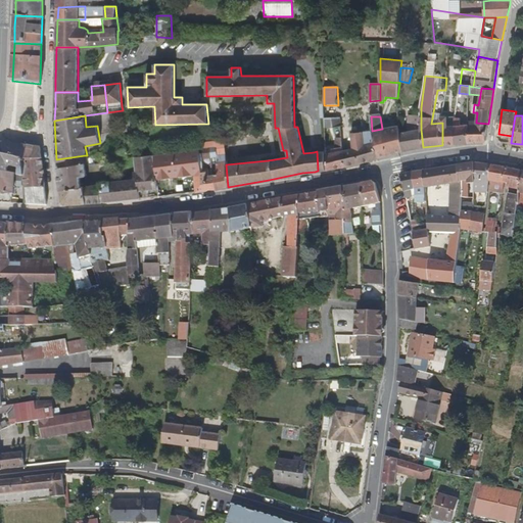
[(442,145),(455,144),(455,126),(448,126),(448,117),(443,116),(442,123),(442,145)]
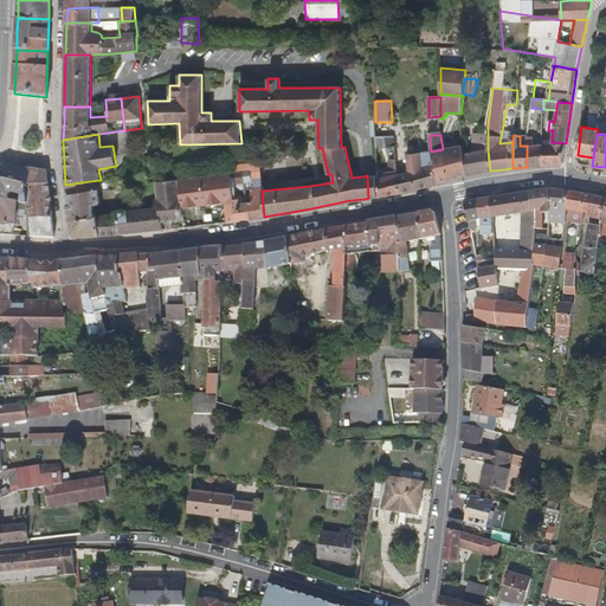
[(375,137),(376,149),(386,148),(385,136),(375,137)]
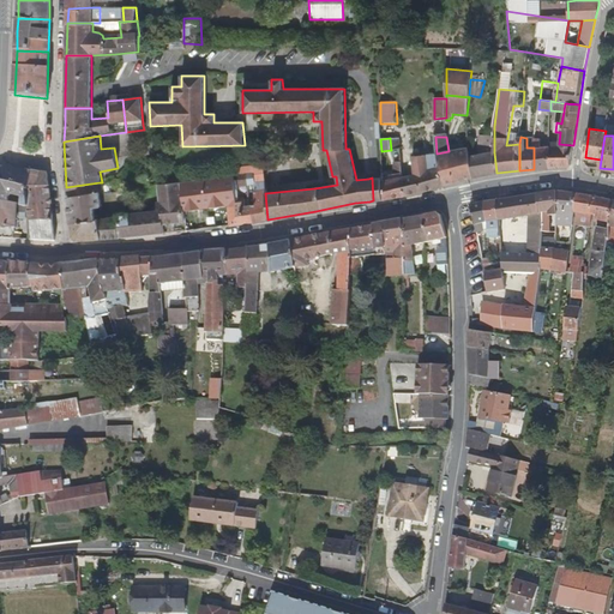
[(391,150),(401,150),(399,138),(390,138),(391,150)]
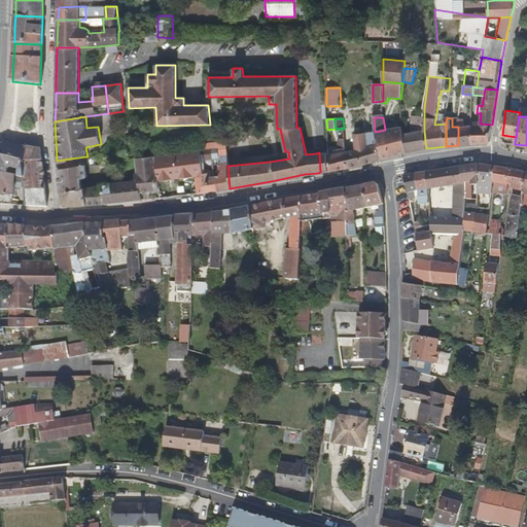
[(490,142),(492,125),(480,124),(480,127),(471,127),(472,144),(490,142)]
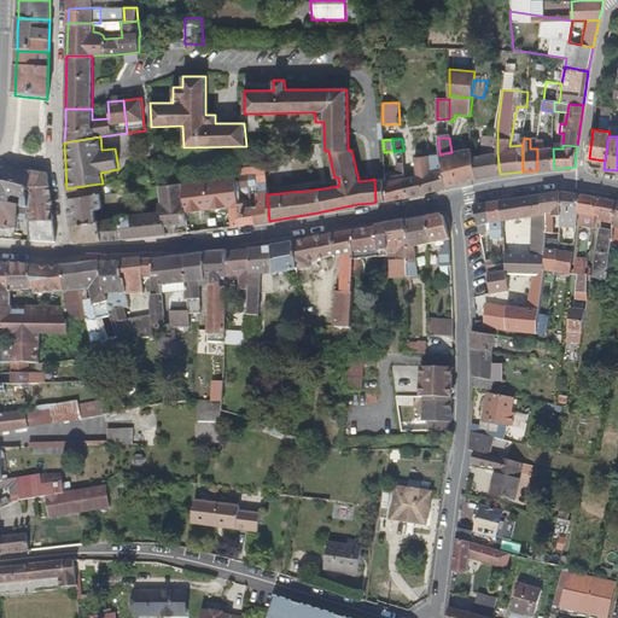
[(537,170),(554,169),(553,149),(553,147),(537,149),(537,170)]
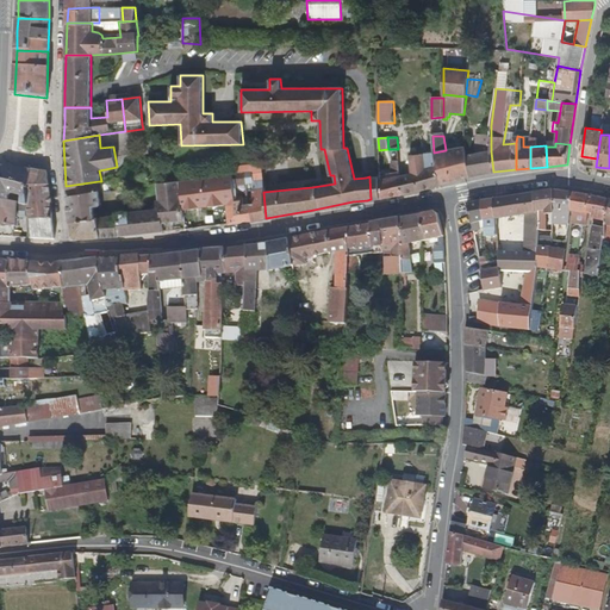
[(442,184),(470,176),(467,156),(466,147),(446,150),(434,153),(442,184)]
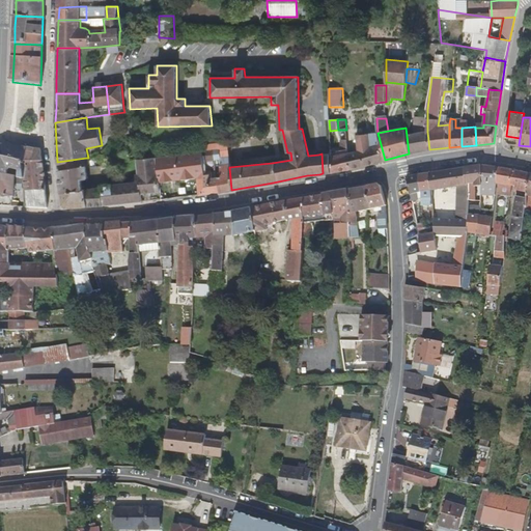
[(409,154),(429,149),(427,132),(407,136),(409,154)]
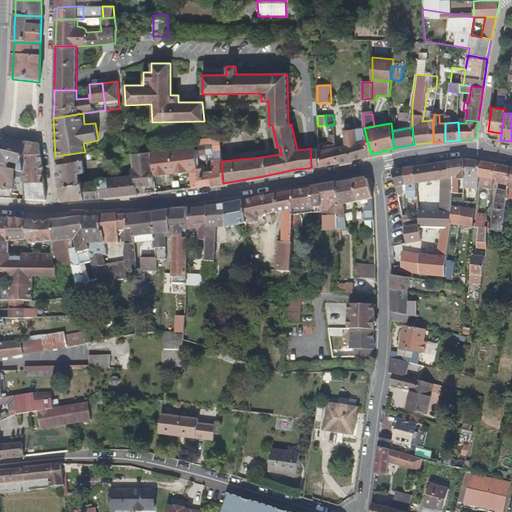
[(338,163),(371,154),(364,128),(344,131),(345,143),(336,144),(336,147),(338,163)]
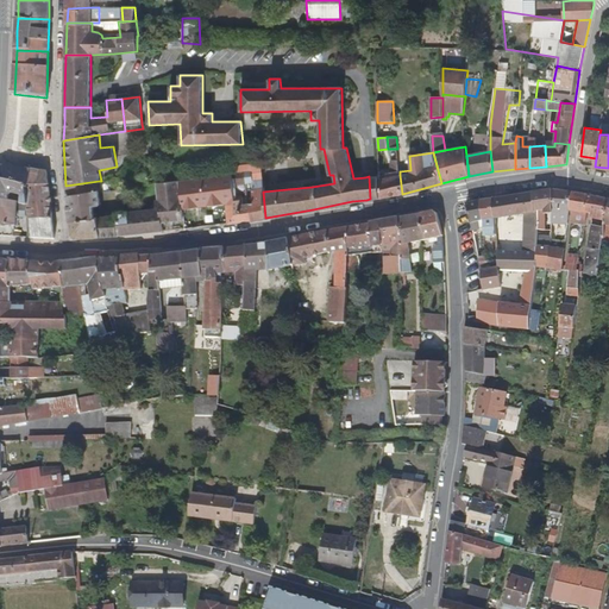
[(391,176),(400,175),(400,171),(399,161),(390,161),(391,173),(391,176)]
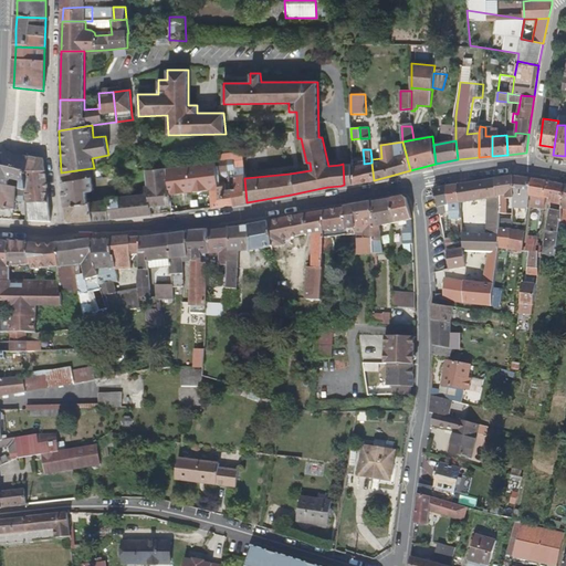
[(234,205),(247,202),(244,178),(242,153),(217,155),(218,161),(219,161),(221,173),(234,170),(238,188),(233,189),(234,205)]
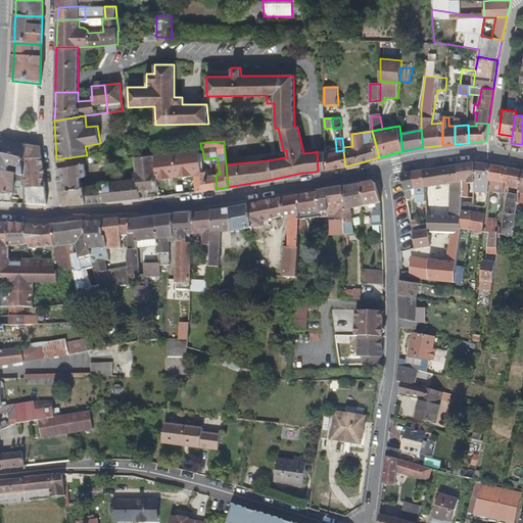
[(0,146),(0,152),(27,159),(26,147),(15,145),(3,143),(0,146)]
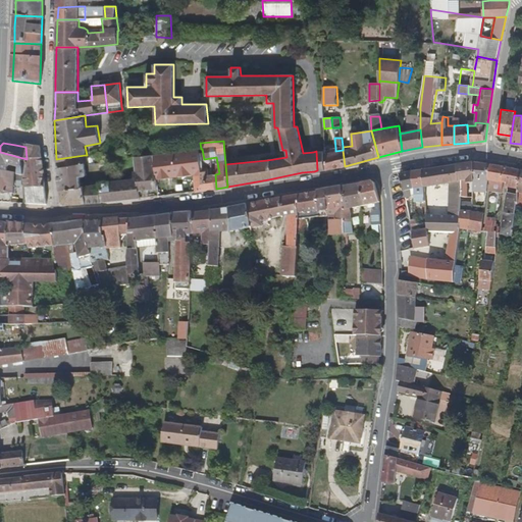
[(125,153),(124,145),(111,149),(113,157),(125,153)]
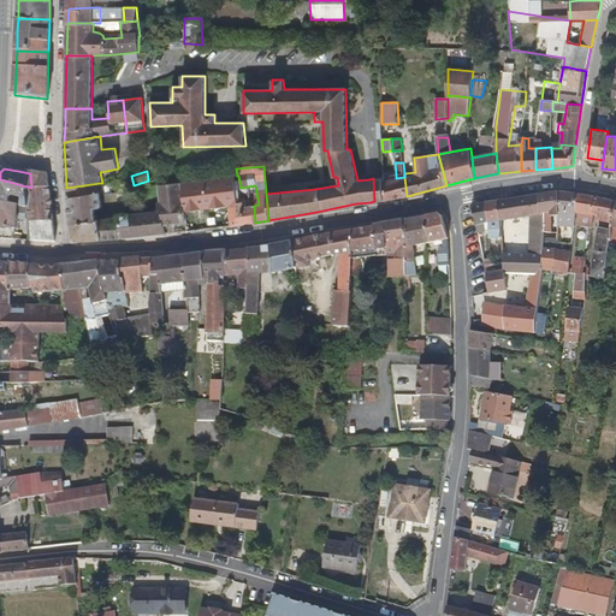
[(30,173),(31,188),(48,187),(47,173),(40,173),(30,173)]
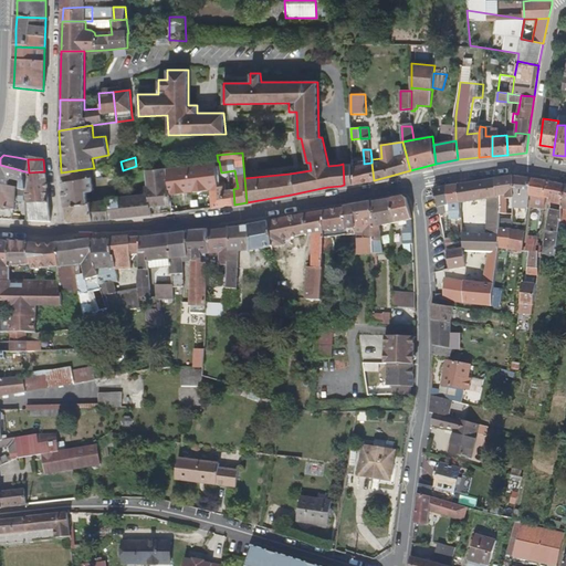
[(354,184),(374,180),(371,163),(364,164),(364,160),(358,160),(358,165),(353,166),(354,184)]
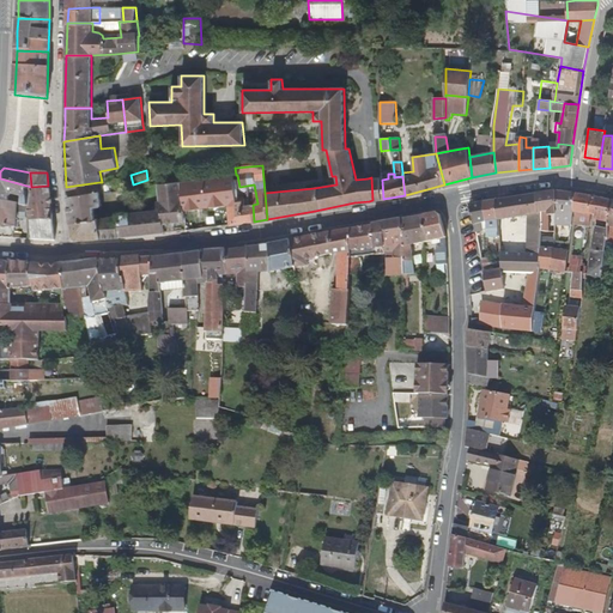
[(372,200),(383,199),(382,180),(382,177),(371,177),(372,200)]
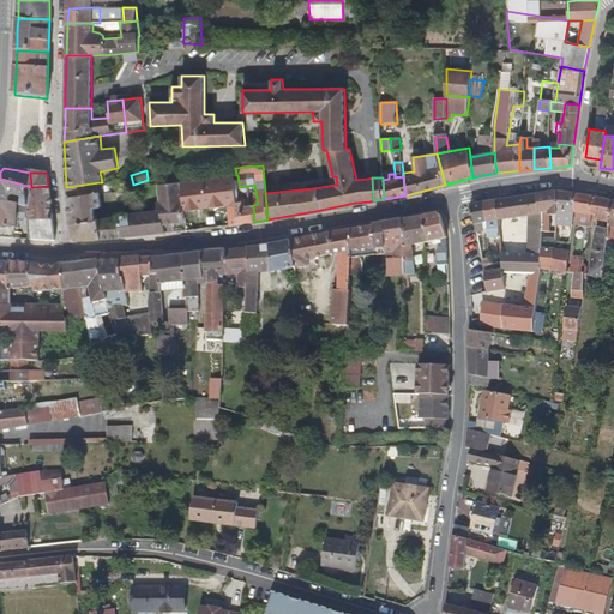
[(28,192),(31,187),(0,179),(0,200),(10,203),(11,196),(23,198),(22,205),(29,205),(28,192)]
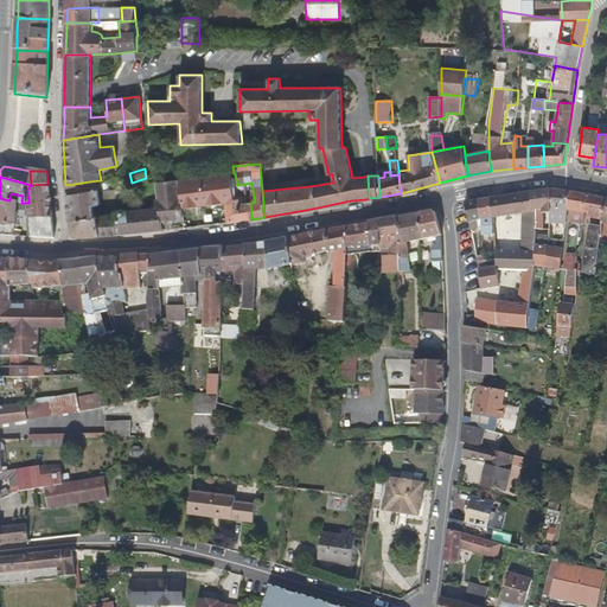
[(229,222),(251,219),(250,203),(241,204),(240,199),(234,199),(231,179),(203,181),(203,177),(178,179),(179,180),(181,209),(227,204),(229,222)]
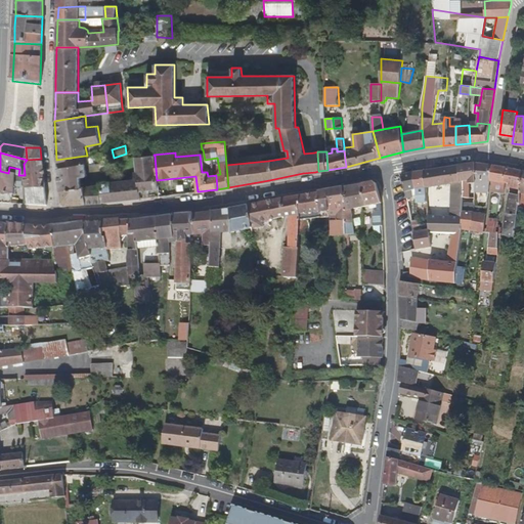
[(56,160),(57,168),(86,164),(85,156),(56,160)]
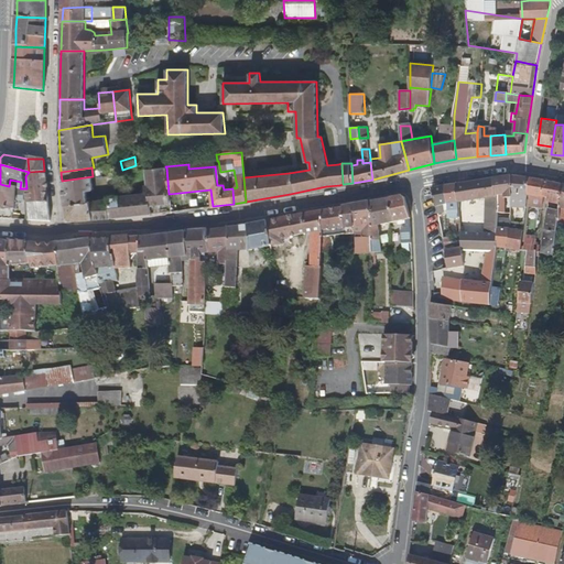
[(170,204),(169,194),(166,167),(144,170),(147,186),(144,186),(144,193),(118,197),(107,198),(109,219),(151,214),(151,206),(170,204)]
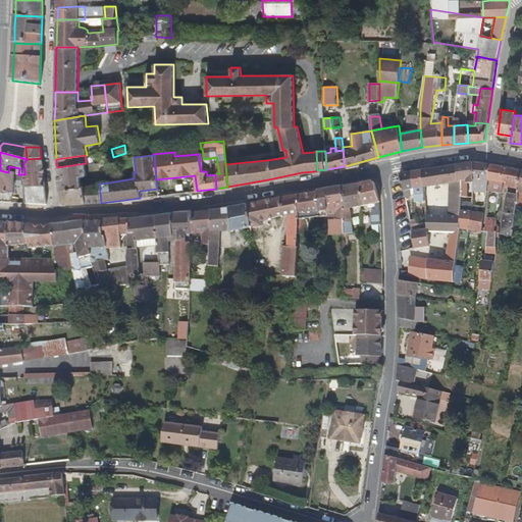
[(41,158),(27,159),(23,163),(24,174),(27,205),(46,205),(41,158)]
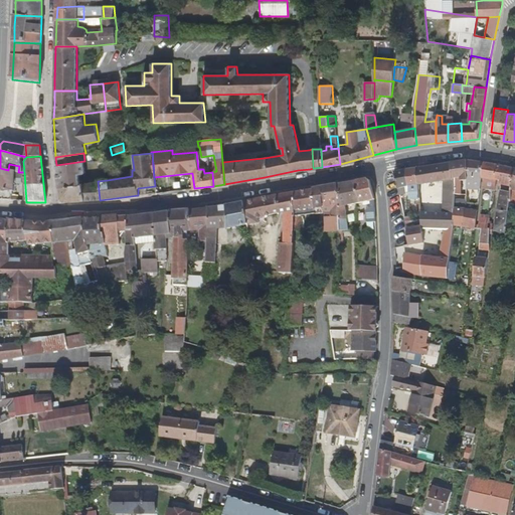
[(56,165),(57,170),(84,170),(84,161),(56,165)]
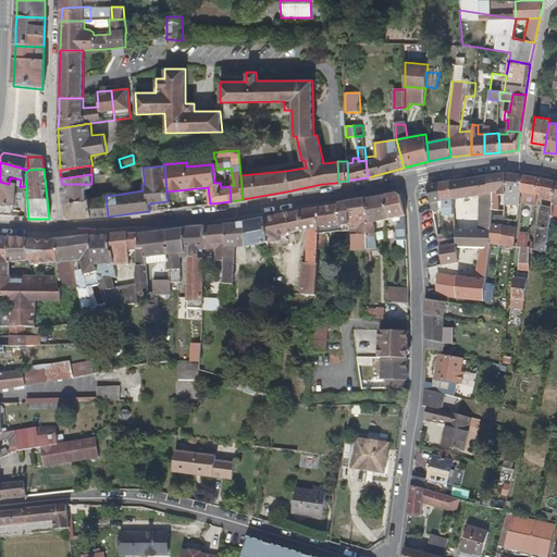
[(505,174),(489,177),(490,194),(493,193),(492,211),(498,211),(499,196),(506,195),(505,174)]
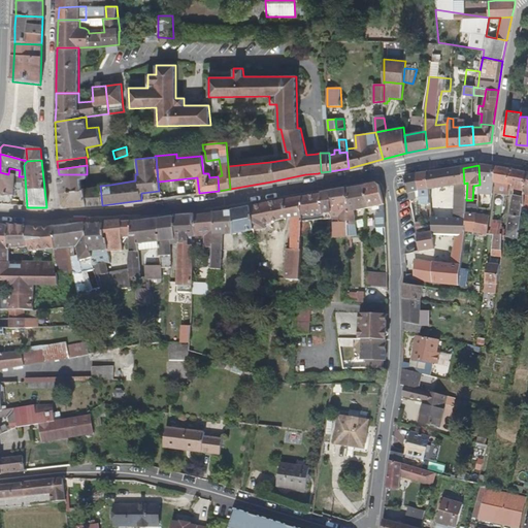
[(495,168),(479,165),(480,185),(479,194),(492,195),(495,168)]
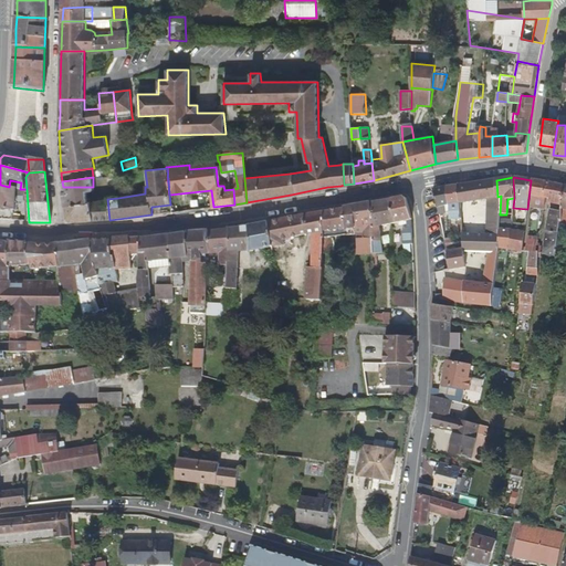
[(496,180),(459,186),(460,203),(486,198),(492,198),(498,197),(496,180)]
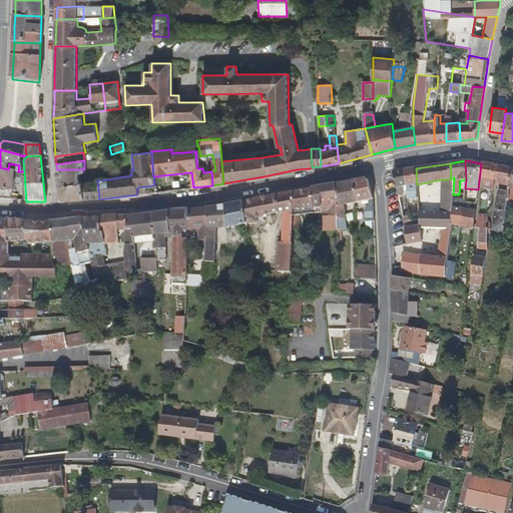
[(496,165),(485,163),(481,191),(493,192),(495,179),(496,165)]
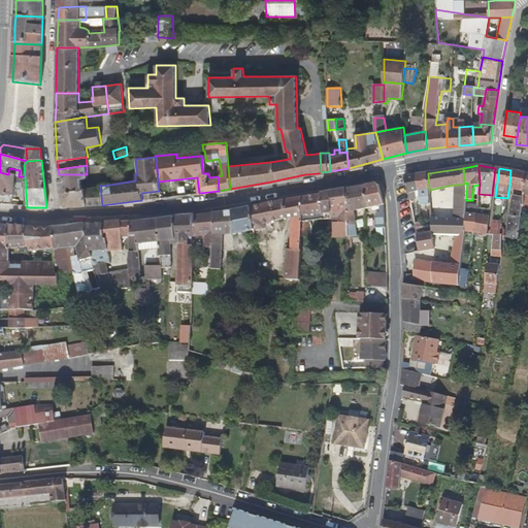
[(527,178),(527,173),(515,171),(513,185),(513,190),(526,192),(527,178)]
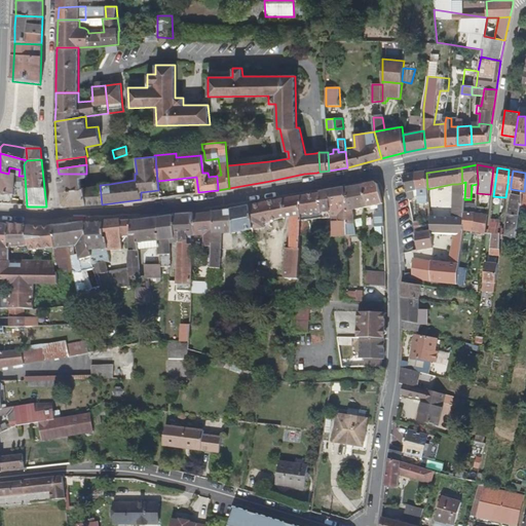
[(8,174),(0,172),(0,197),(14,201),(16,176),(8,174)]
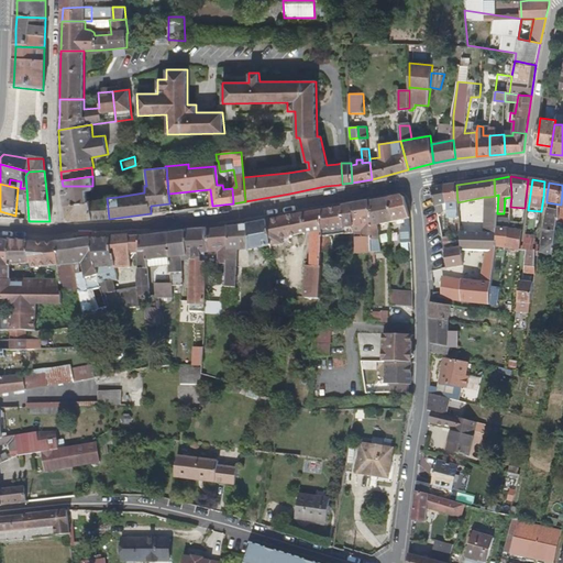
[(456,185),(445,187),(446,206),(448,218),(459,217),(457,202),(456,185)]
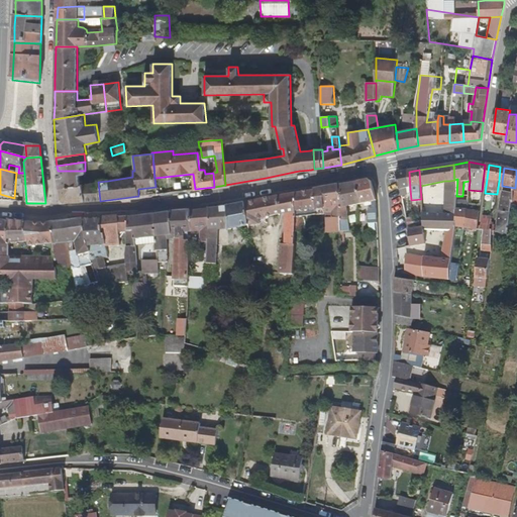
[(58,171),(60,188),(81,185),(79,175),(86,174),(85,171),(58,171)]
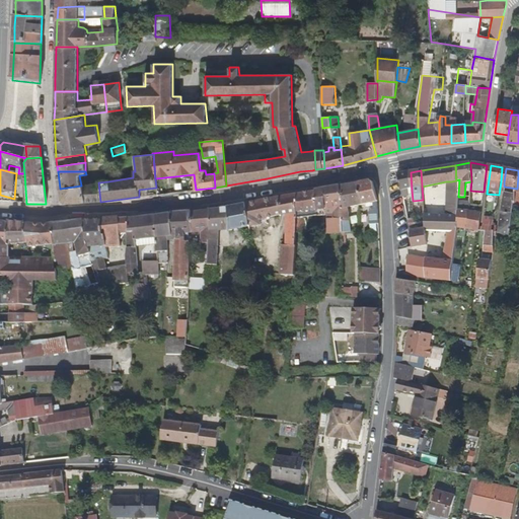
[(412,190),(411,172),(398,174),(403,198),(410,197),(408,190),(412,190)]
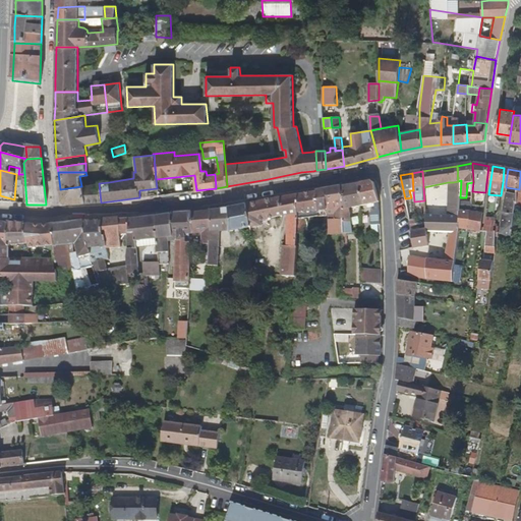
[(461,180),(458,181),(453,182),(452,196),(451,208),(451,216),(439,216),(425,216),(426,228),(427,231),(450,232),(459,232),(459,230),(459,211),(460,197),(461,180)]
